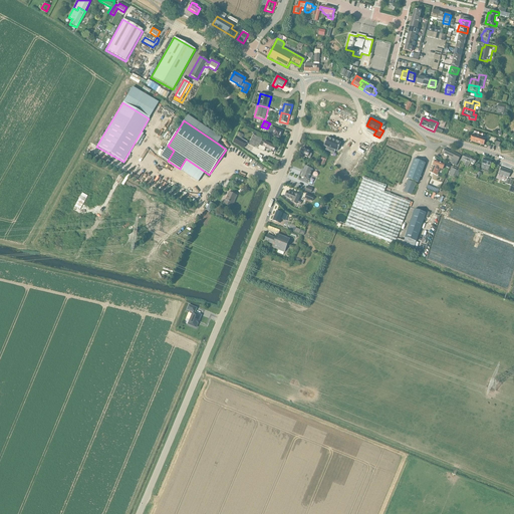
[(270,127),(267,136),(272,137),(272,136),(279,139),(282,132),(275,130),(274,129),(272,127),(270,127)]
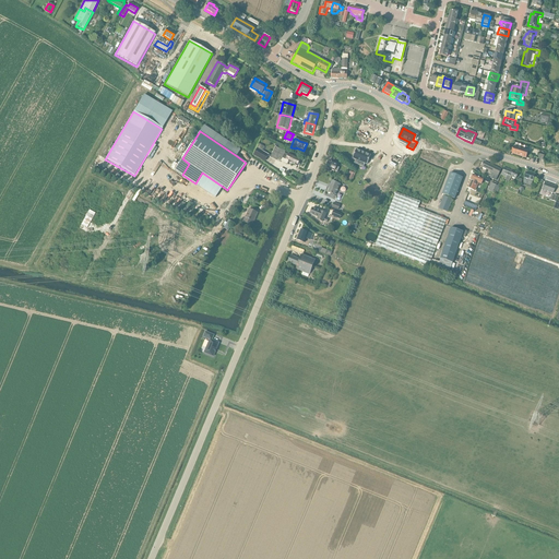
[(265,162),(268,155),(262,152),(265,147),(260,144),(257,150),(253,156),(265,162)]
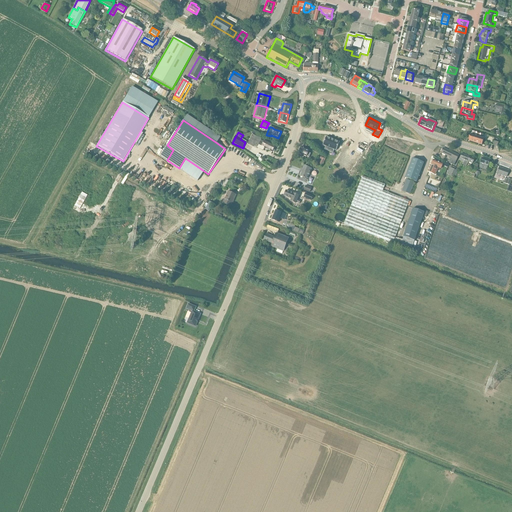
[(263,142),(261,140),(261,139),(252,135),(248,144),(253,147),(254,144),(258,146),(259,145),(262,146),(261,147),(264,148),(272,152),(273,151),(274,150),(274,149),(275,146),(267,142),(267,143),(264,141),(263,142)]
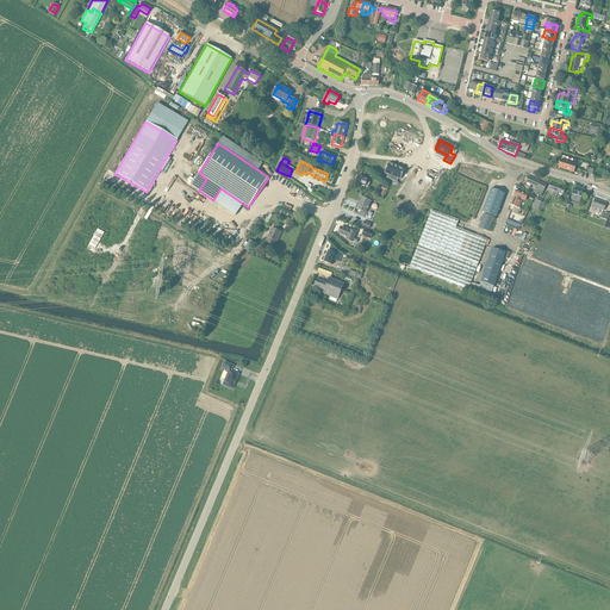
[(565,162),(561,161),(559,168),(574,173),(577,166),(567,162),(567,161),(565,161),(565,162)]
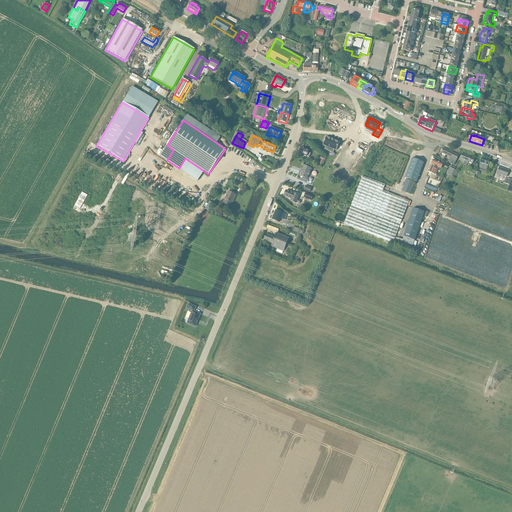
[(323,145),(323,146),(325,147),(330,148),(329,150),(329,151),(333,153),(334,150),(336,151),(336,150),(339,143),(326,137),(323,145)]
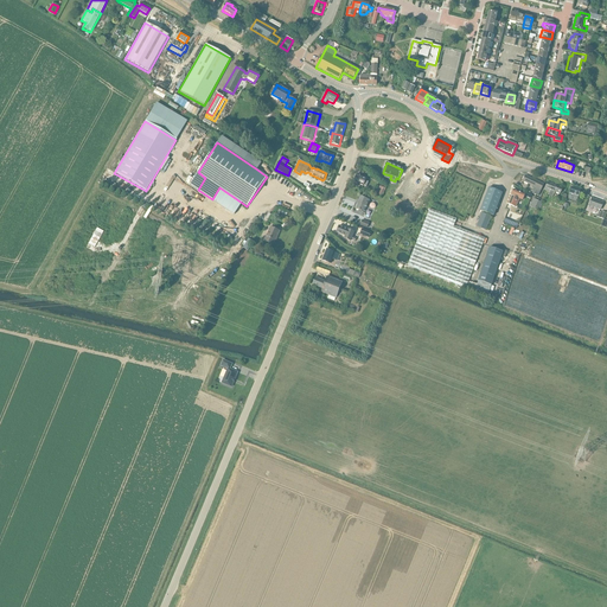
[(366,187),(368,183),(365,181),(366,179),(357,174),(357,176),(355,177),(355,178),(355,179),(352,185),(358,187),(359,185),(364,186),(366,187)]
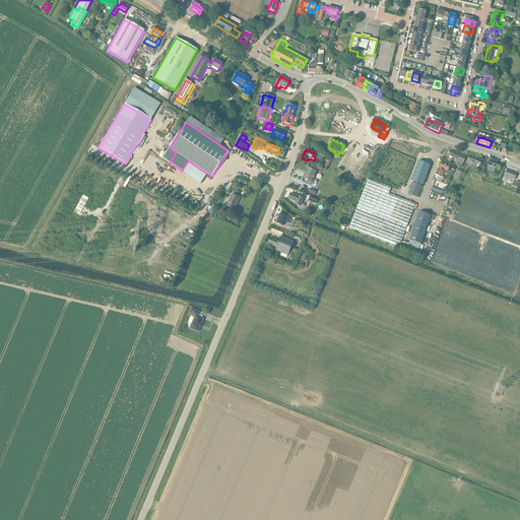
[(461,169),(466,158),(450,150),(448,155),(459,161),(458,163),(457,163),(456,166),(461,169)]
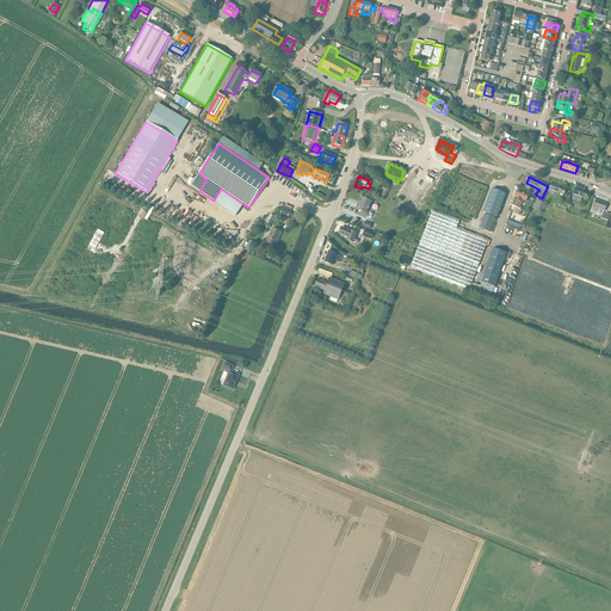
[(565,196),(567,190),(550,184),(547,192),(557,196),(559,193),(565,196)]
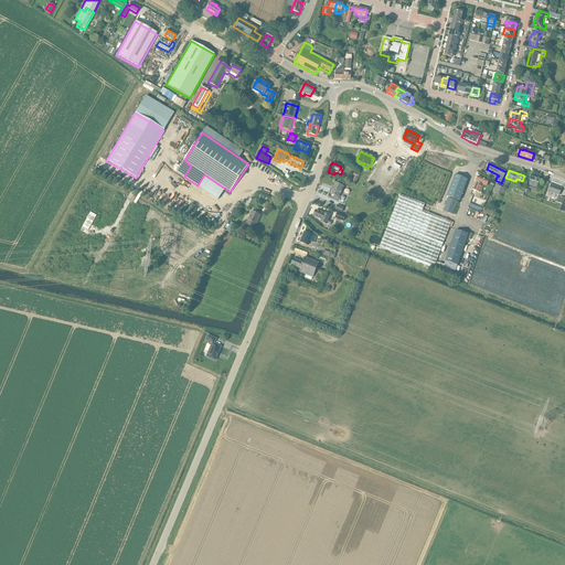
[(529,183),(537,185),(540,178),(532,174),(529,183)]
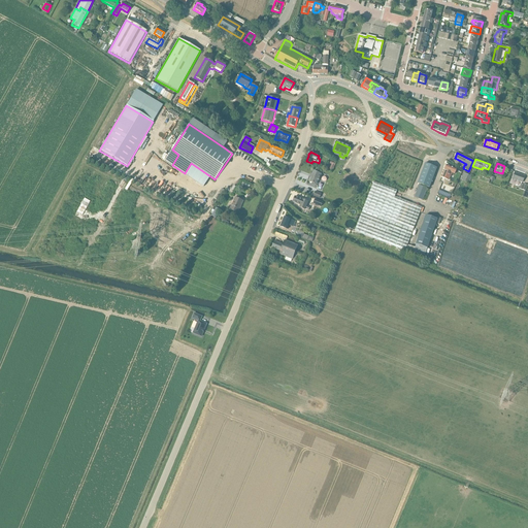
[(425,164),(418,183),(429,188),(436,168),(425,164)]
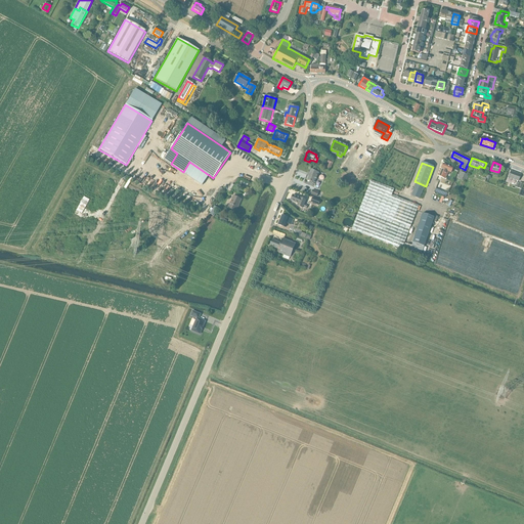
[(451,173),(453,168),(443,164),(442,165),(441,166),(442,167),(438,176),(445,179),(448,172),(451,173)]
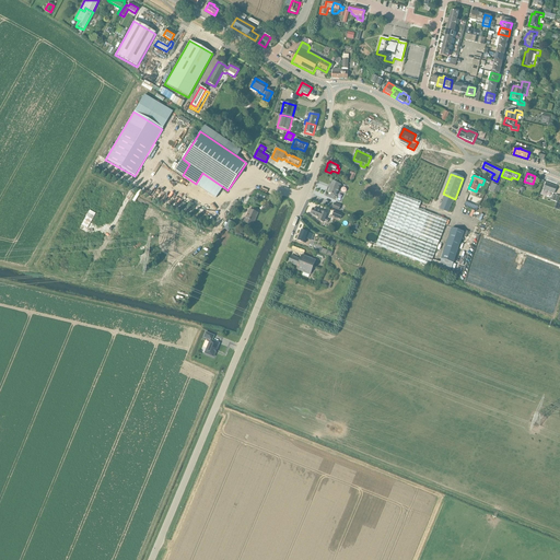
[(338,191),(340,185),(333,182),(328,193),(335,196),(337,191),(338,191)]
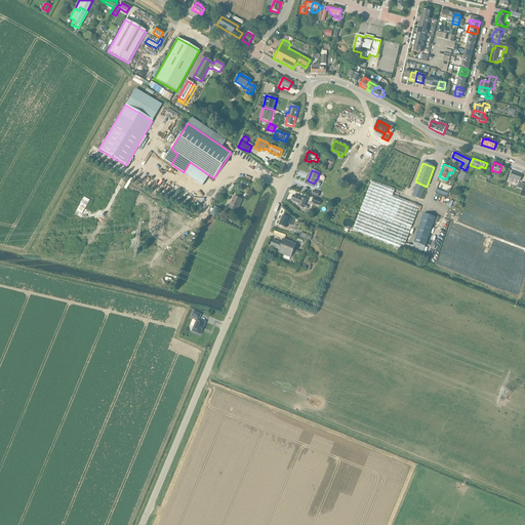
[(510,178),(519,182),(522,175),(512,171),(510,178)]
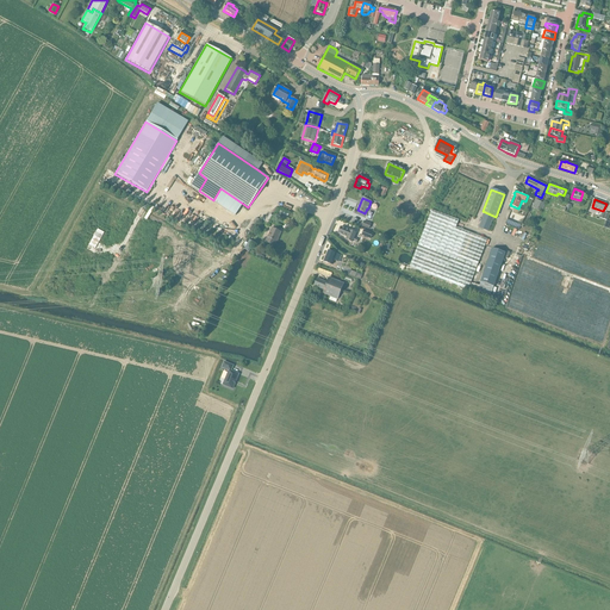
[(541,212),(545,204),(536,200),(533,207),(541,212)]
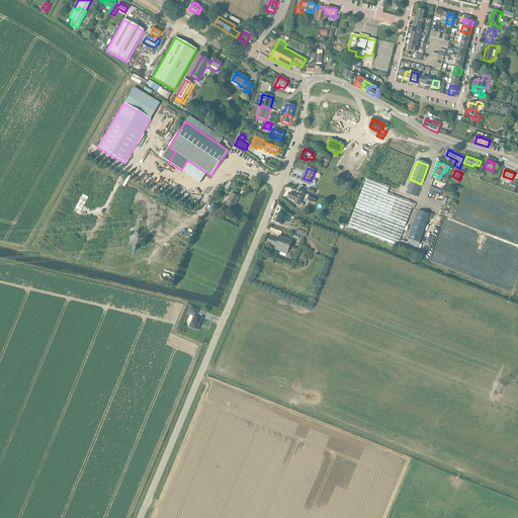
[(398,246),(414,203),(387,193),(390,187),(366,178),(348,227),(398,246)]
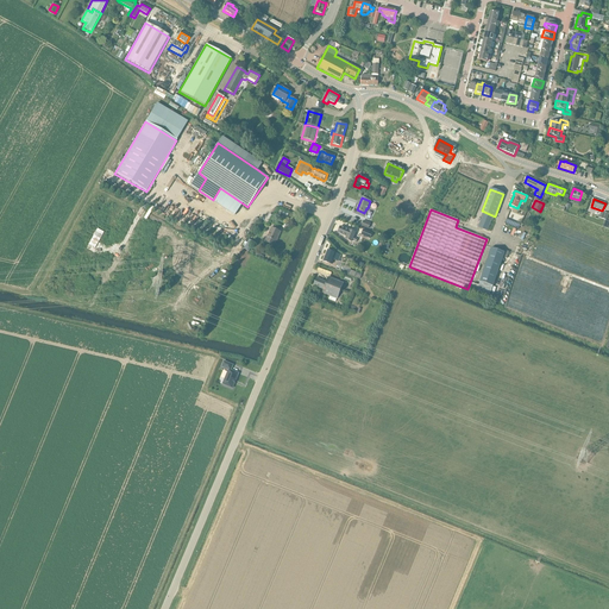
[(483,213),(478,227),(488,231),(490,226),(493,217),(483,213)]
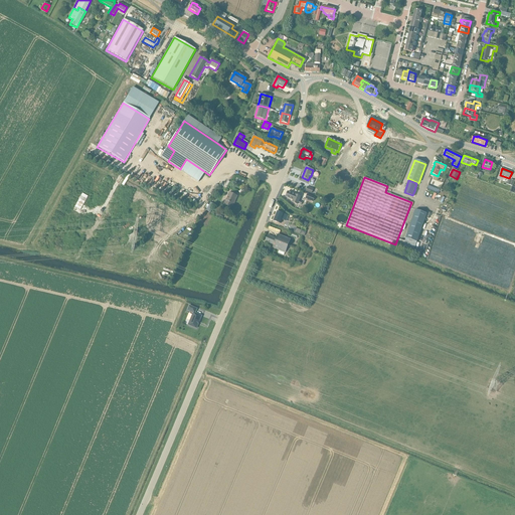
[(438,194),(440,190),(428,186),(426,189),(438,194)]
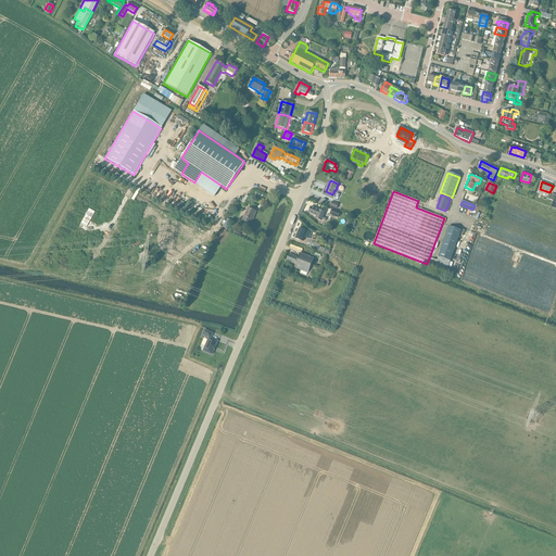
[(310,207),(307,213),(316,216),(315,218),(321,222),(321,220),(325,222),(326,219),(327,218),(324,216),(325,213),(318,211),(310,207)]
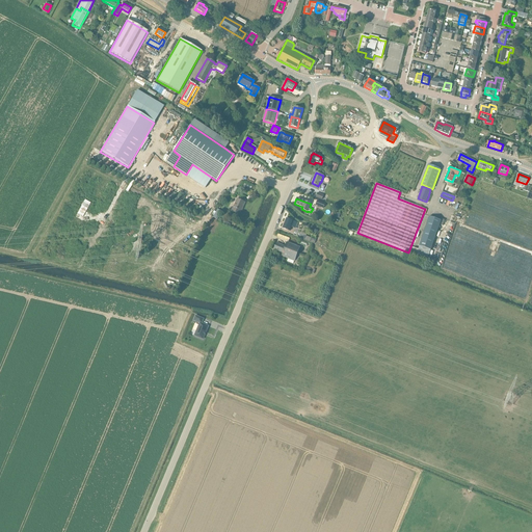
[(239,215),(245,203),(237,200),(231,212),(239,215)]
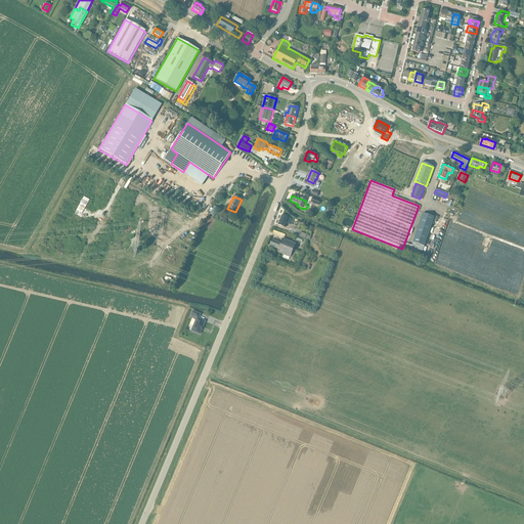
[(423,214),(412,243),(424,247),(432,224),(438,226),(441,219),(435,217),(434,218),(423,214)]
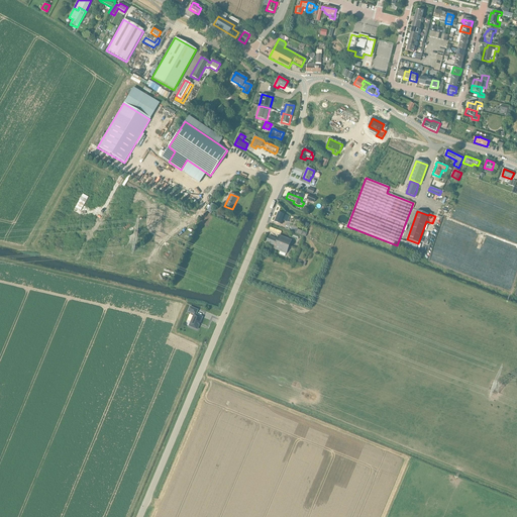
[(287,222),(289,217),(278,213),(275,222),(281,225),(283,220),(287,222)]
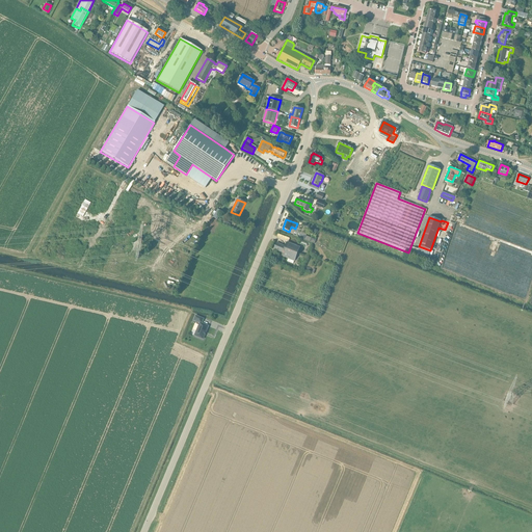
[(353,231),(354,230),(355,229),(356,228),(356,225),(356,224),(355,223),(354,222),(353,222),(351,222),(350,222),(349,223),(348,224),(348,225),(348,228),(348,229),(349,230),(350,231),(352,231),(353,231)]
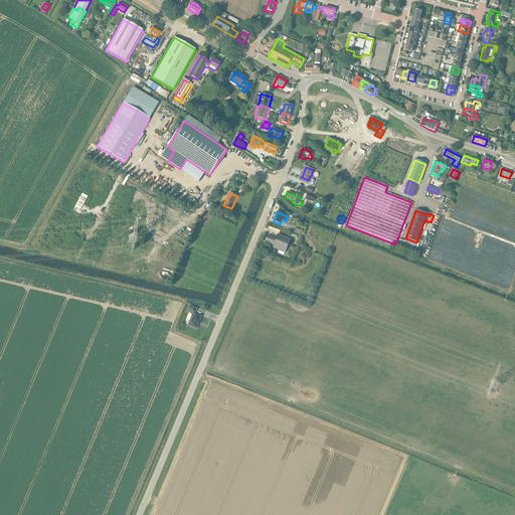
[(291,239),(278,234),(276,239),(268,235),(265,242),(274,245),(273,248),(285,253),(291,239)]
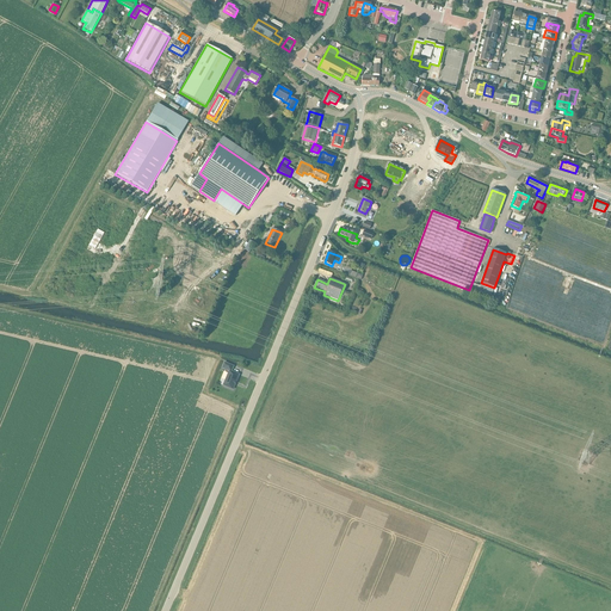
[(233,390),(239,375),(232,372),(234,366),(224,363),(222,369),(229,371),(223,386),(233,390)]
